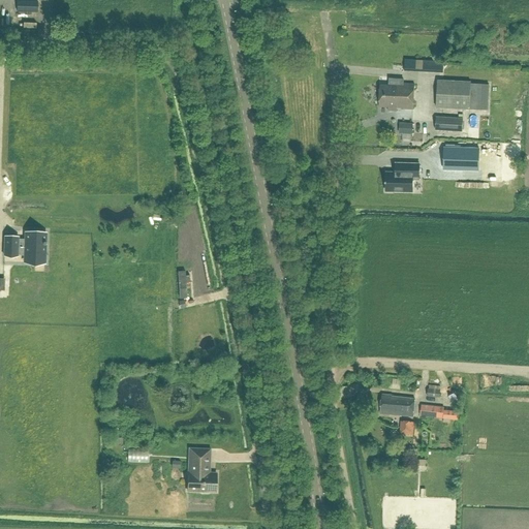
[(17,11),(37,12),(38,1),(17,0),(17,11)]
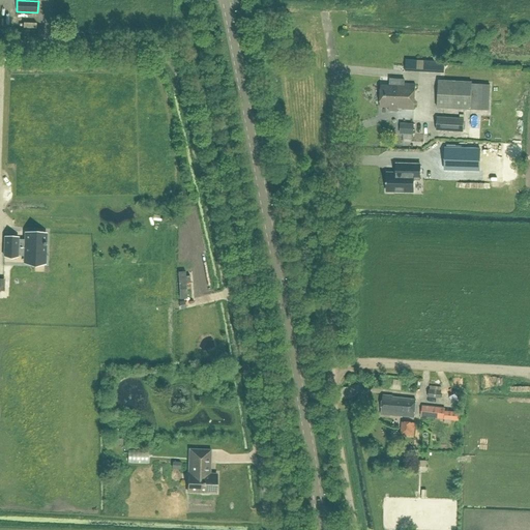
[(444,62),(425,61),(424,71),(443,72),(444,62)]
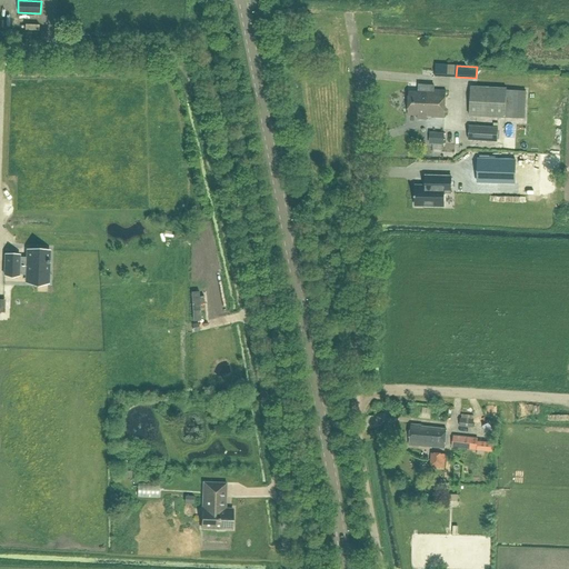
[(409,90),(408,101),(446,103),(446,90),(433,89),(433,85),(419,85),(418,91),(409,90)]
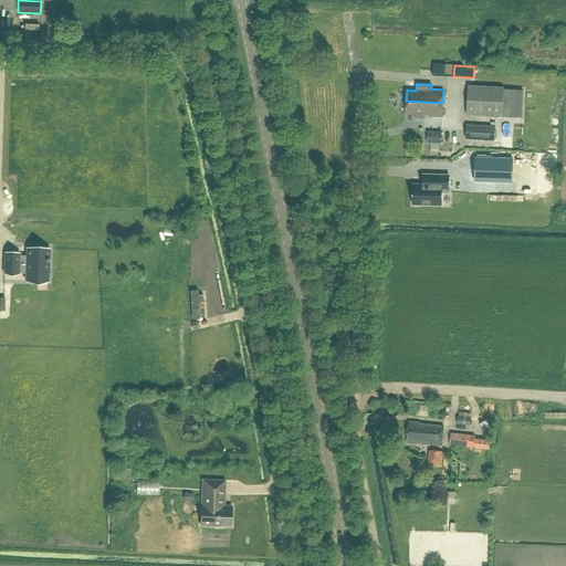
[(504,88),(504,86),(469,85),(467,115),(503,116),(504,88)]
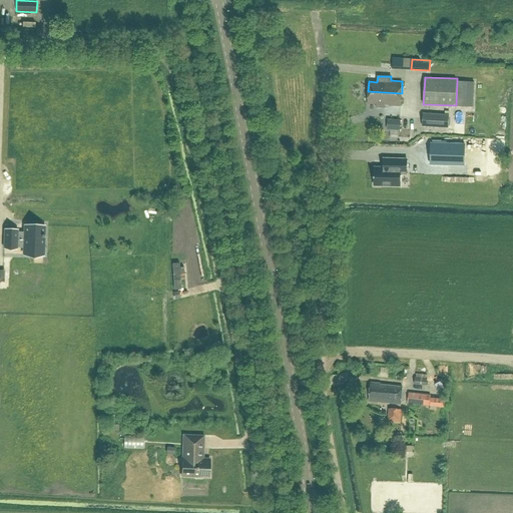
[(474,80),(457,80),(456,105),(473,106),(474,80)]
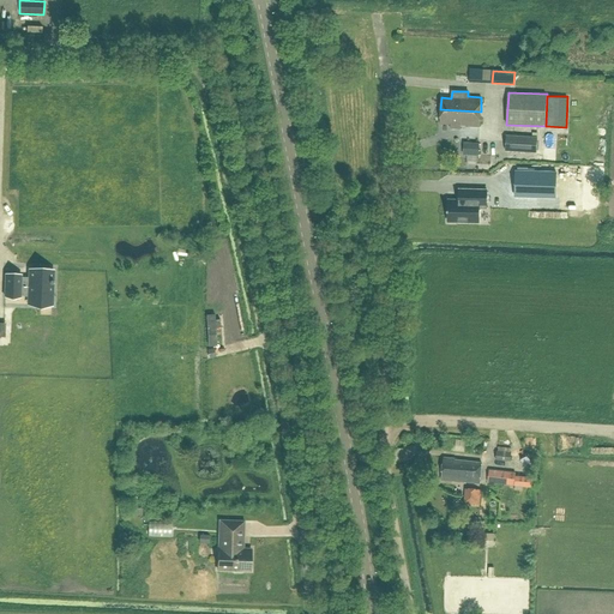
[(481,112),(440,109),(440,124),(451,125),(450,128),(461,128),(461,125),(480,126),(481,112)]
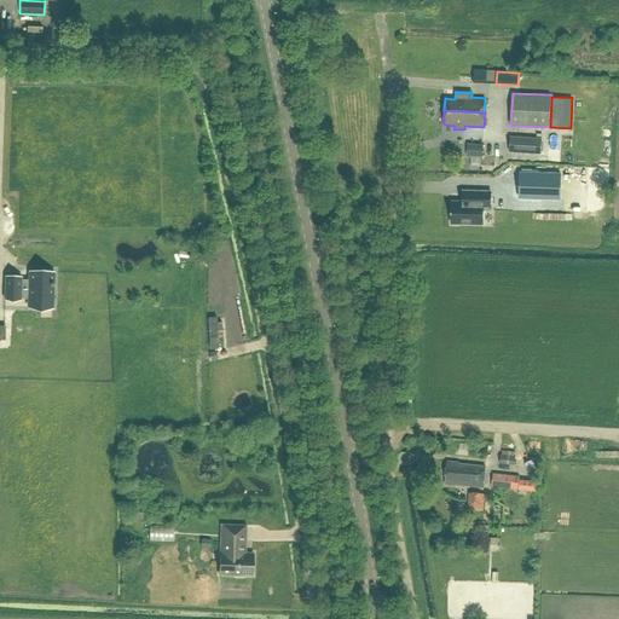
[(480,148),(480,152),(493,152),(495,139),(469,138),(468,146),(480,148)]
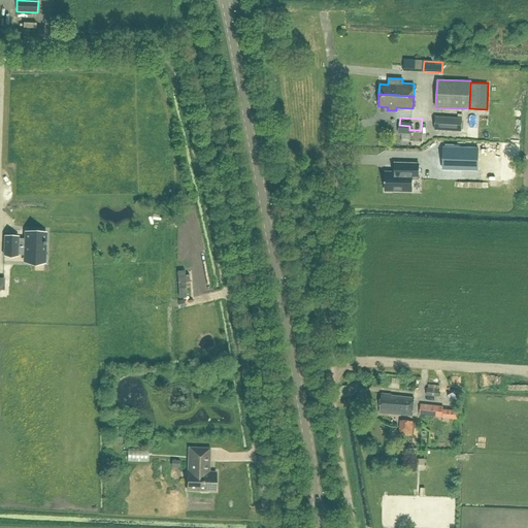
[(434,118),(434,129),(461,131),(462,119),(434,118)]
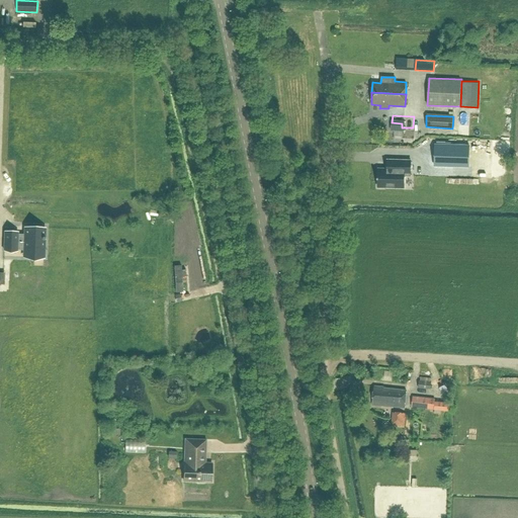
[(450,145),(437,145),(435,145),(434,166),(468,166),(469,146),(450,145)]
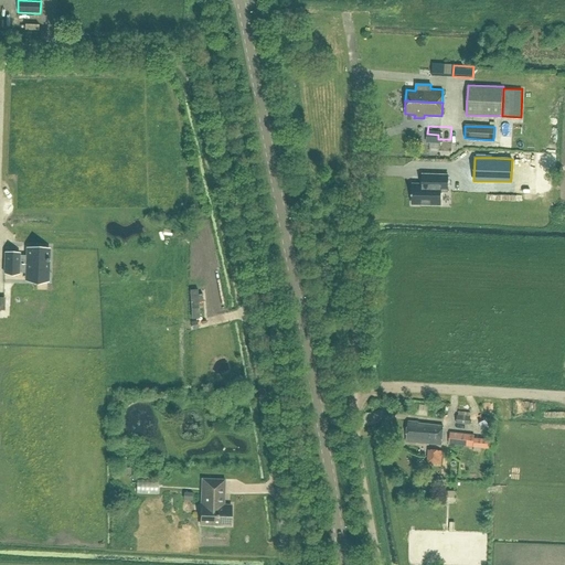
[(405,198),(434,200),(435,187),(441,187),(443,170),(437,170),(417,169),(416,169),(416,179),(406,178),(406,187),(405,187),(405,189),(406,189),(405,198)]
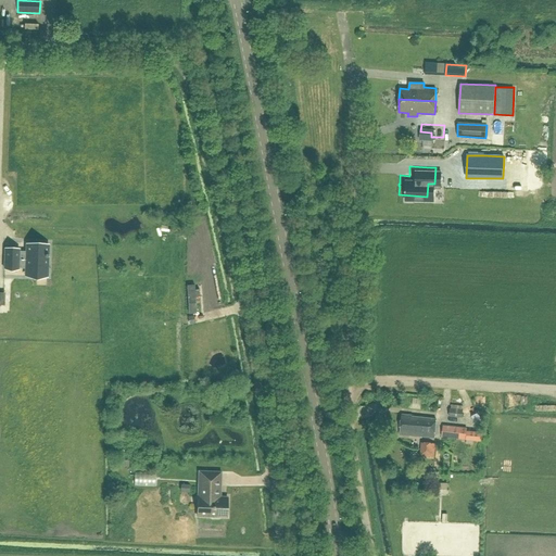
[(35,275),(35,276),(37,277),(37,276),(47,276),(47,256),(48,256),(48,253),(47,253),(48,244),(45,244),(29,243),(27,243),(26,252),(19,252),(19,249),(4,248),(3,268),(10,268),(12,269),(12,268),(19,269),(19,267),(26,268),(27,268),(35,268),(35,275)]
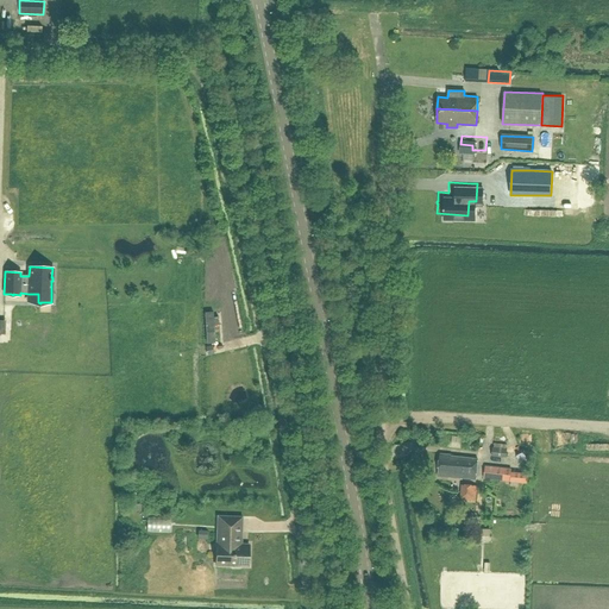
[(494,456),(507,457),(507,447),(495,446),(494,456)]
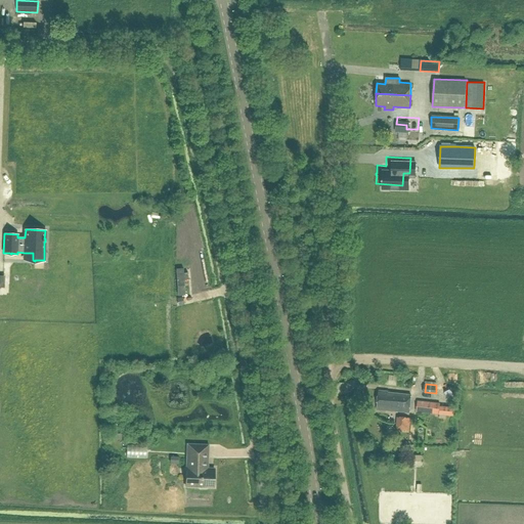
[(389,392),(379,391),(377,409),(409,412),(410,395),(389,393),(389,392)]
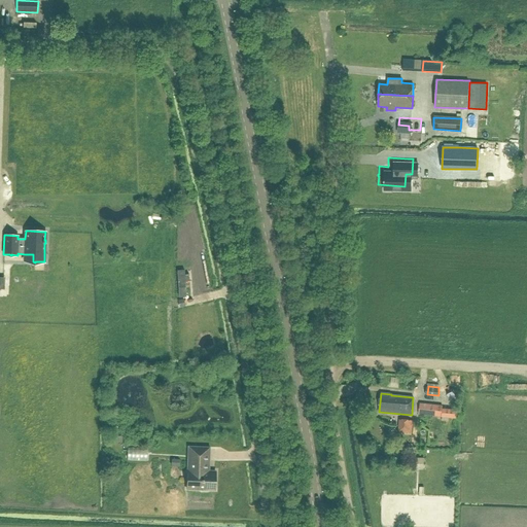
[(436,405),(420,402),(419,414),(435,416),(436,405)]
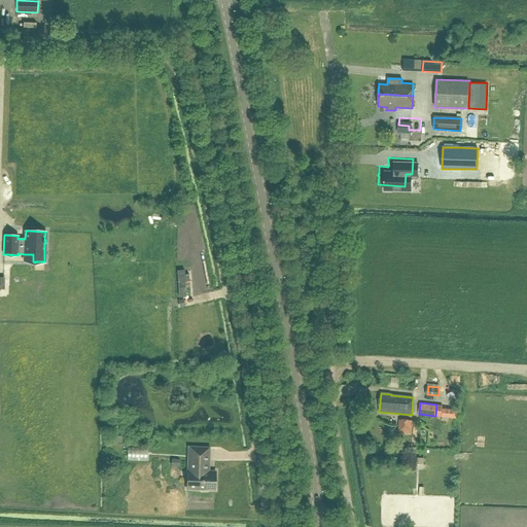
[(401,419),(400,426),(399,433),(411,434),(413,421),(401,419)]
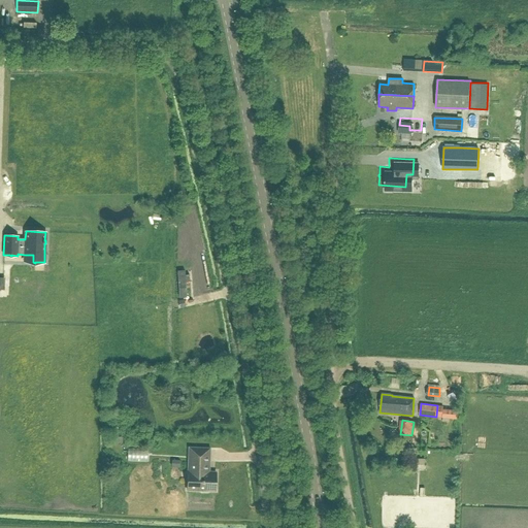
[(216,491),(216,472),(209,471),(210,448),(189,447),(187,490),(201,490),(201,491),(207,491),(207,490),(216,491)]
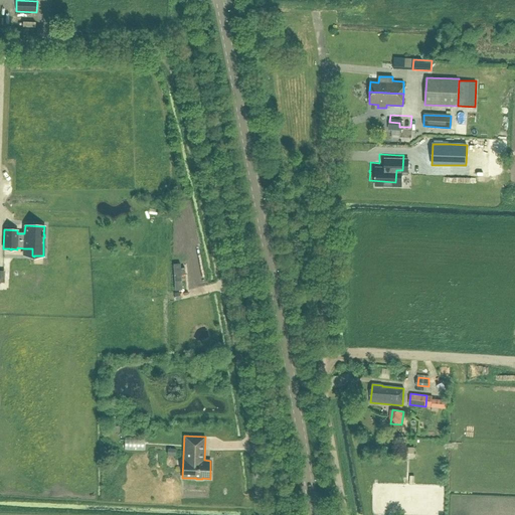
[(125,439),(125,448),(144,448),(144,439),(125,439)]
